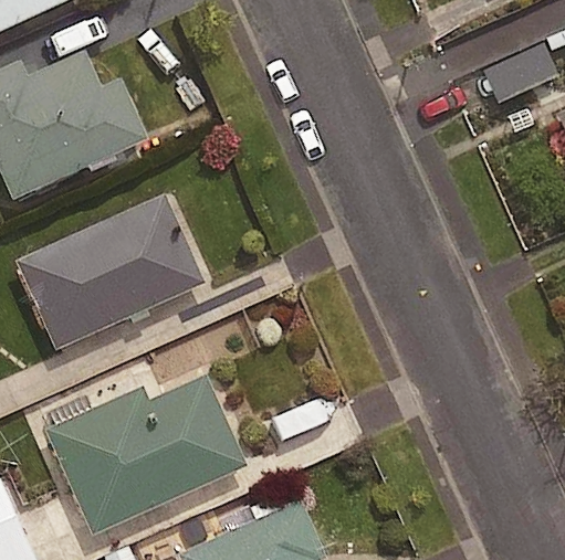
[(0,0),(0,29),(64,0),(0,0)]
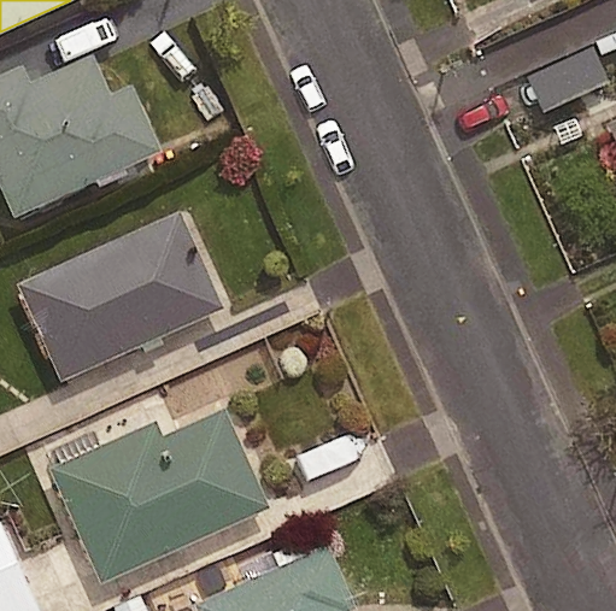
[(608,80),(592,46),(531,75),(547,109),(608,80)]
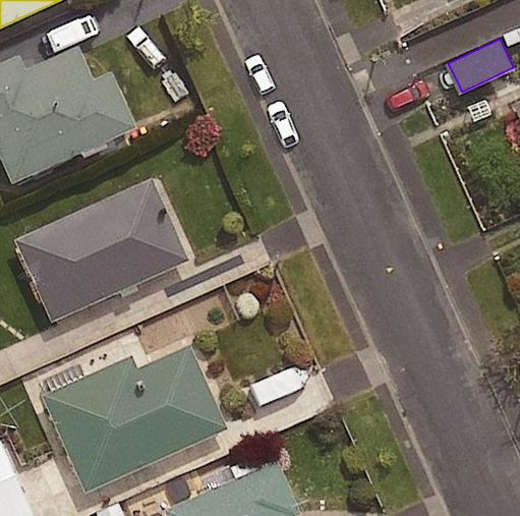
[(19,55),(0,63),(0,157),(11,182),(137,127),(112,70),(93,79),(77,46),(25,69),(19,55)]
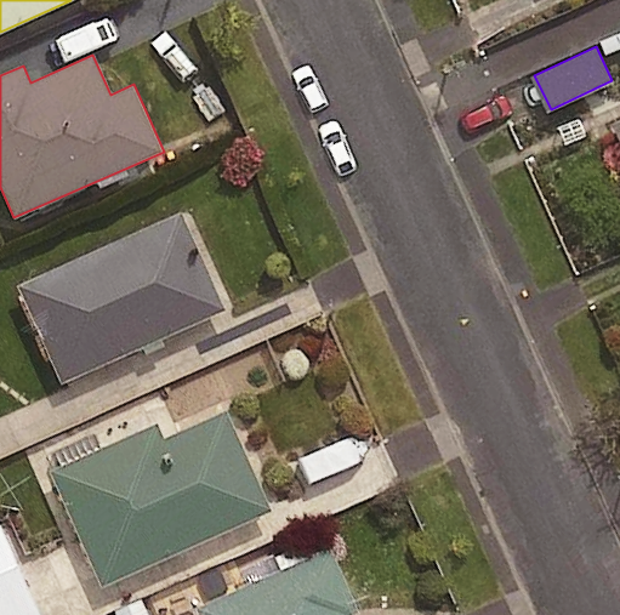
[(181,211),(16,285),(61,383),(225,309),(181,211)]
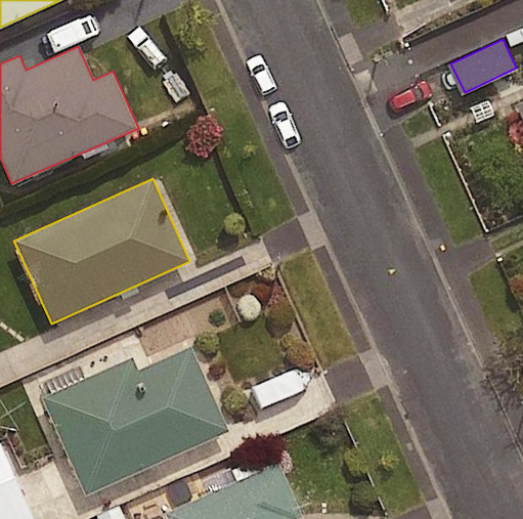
[(132,357),(42,397),(86,494),(229,431),(191,345),(137,369),(132,357)]
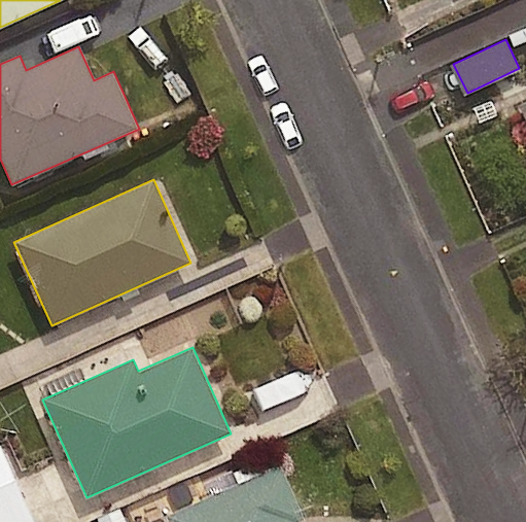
[(0,521),(32,521),(0,448),(0,521)]
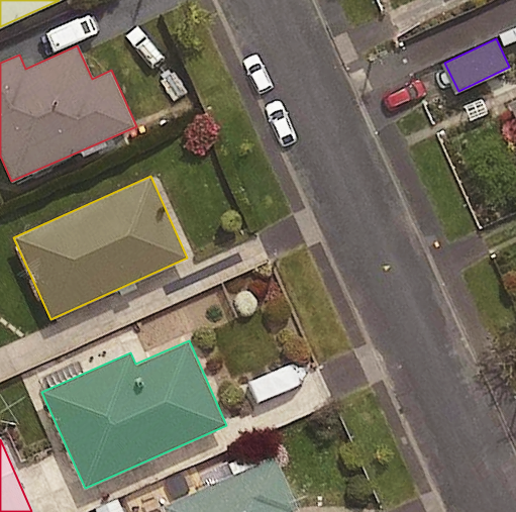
[(275,457),(163,506),(165,511),(292,511),(297,509),(275,457)]
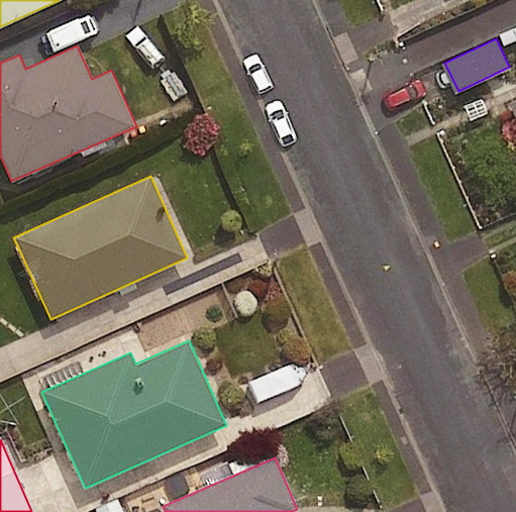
All buildings are outlined.
